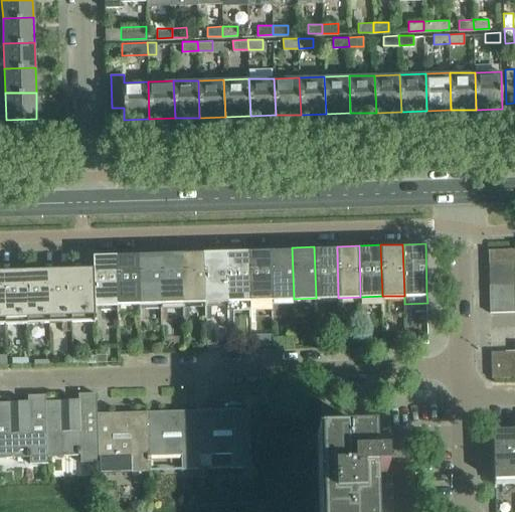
[(337,246),(314,246),(316,298),(338,298),(337,246)]
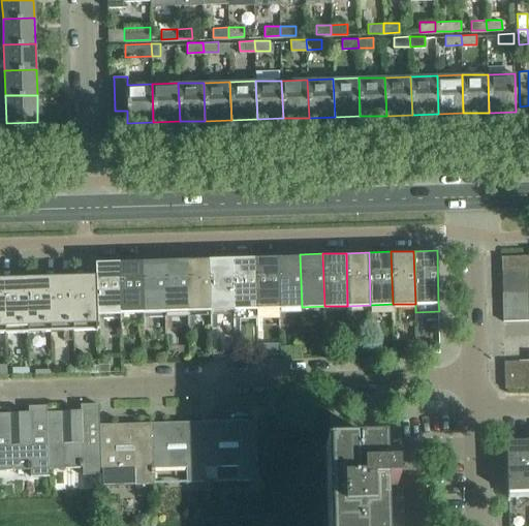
[(255,255),(256,308),(279,308),(278,254),(255,255)]
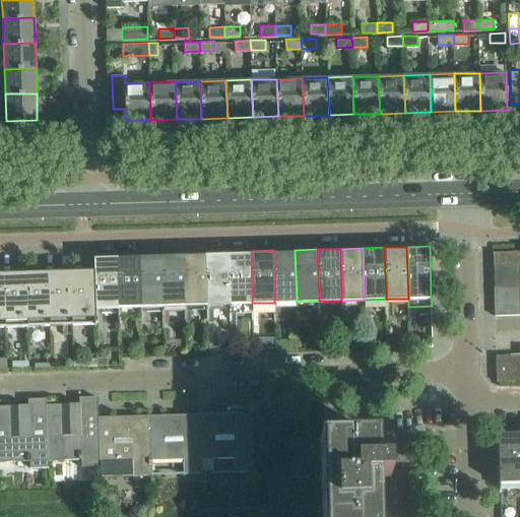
[(295,250),(273,250),(274,303),(297,302),(295,250)]
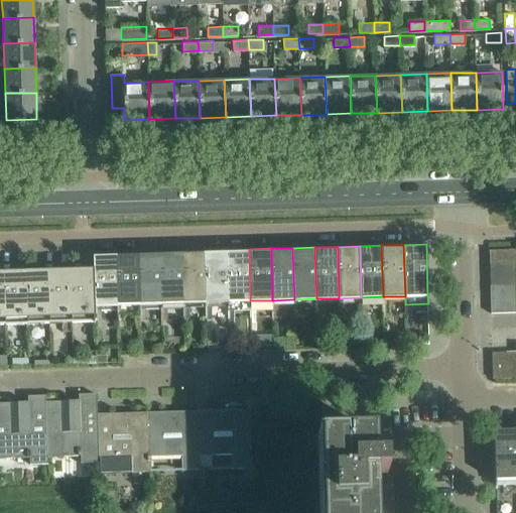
[(515,260),(515,248),(489,249),(489,261),(515,260)]
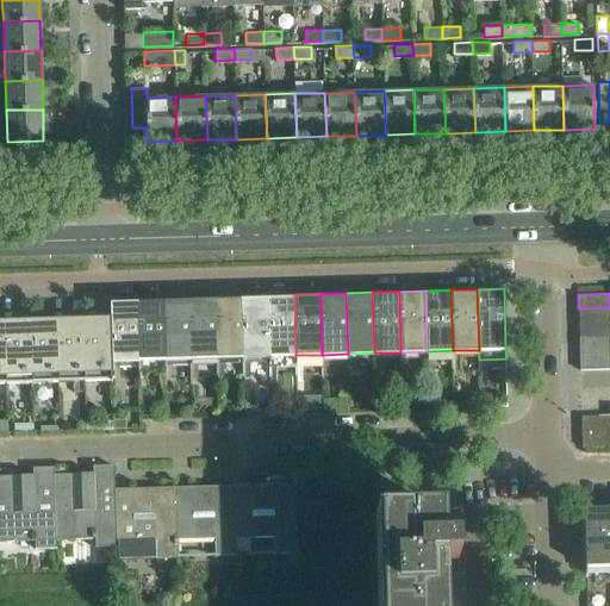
[(294,294),(268,295),(269,356),(296,355),(294,294)]
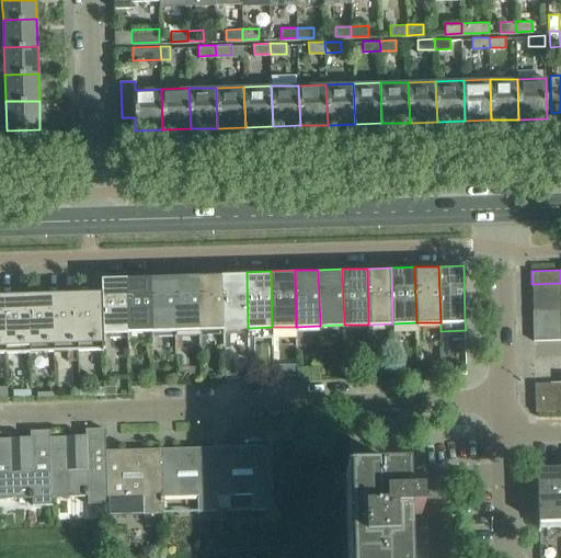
[(222,272),(198,273),(199,329),(224,328),(222,272)]
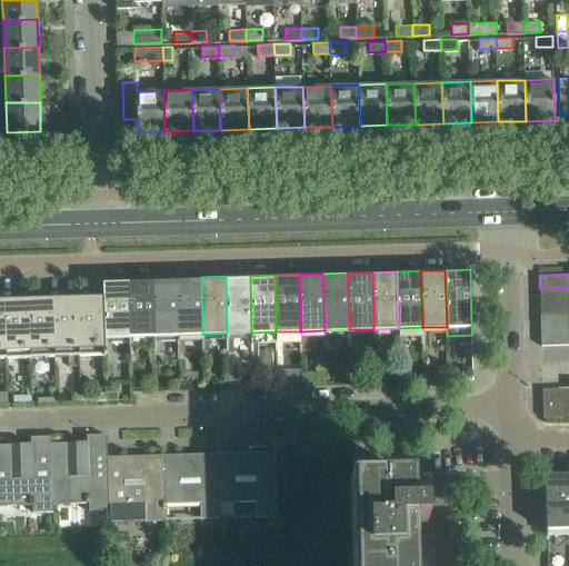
[(226,276),(227,333),(251,333),(250,276),(226,276)]
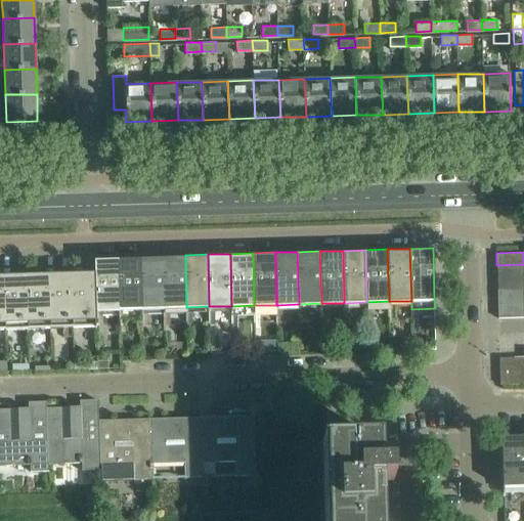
[(163,256),(164,308),(186,307),(185,255),(163,256)]
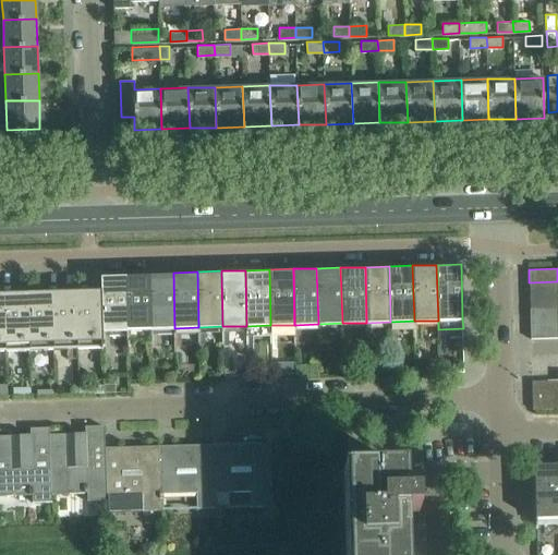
[(125,274),(126,329),(150,328),(149,273),(125,274)]
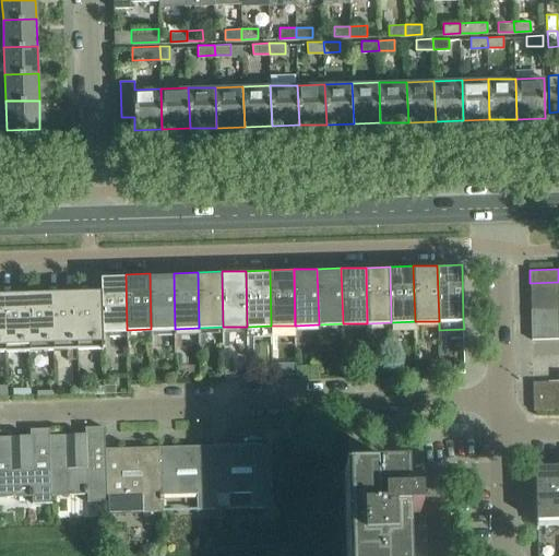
[(174,273),(150,273),(151,329),(175,329),(174,273)]
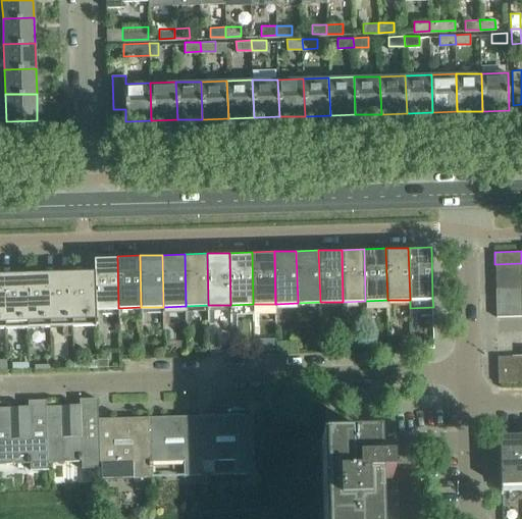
[(118,308),(117,256),(94,256),(94,270),(95,309),(118,308)]
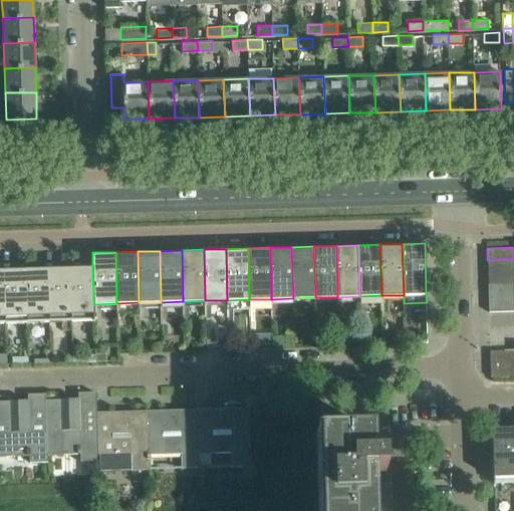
[(513,267),(513,259),(487,260),(488,273),(513,272),(513,267)]
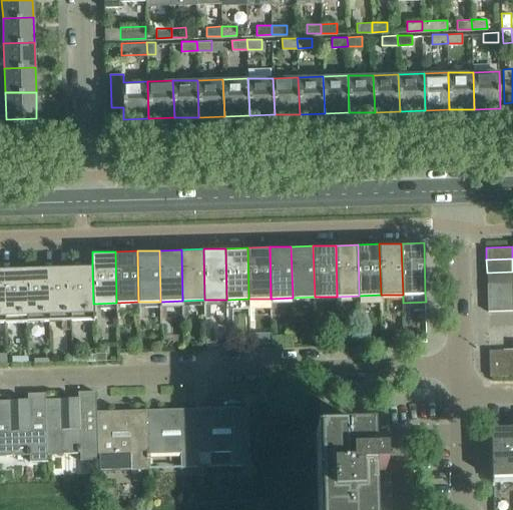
[(71,321),(94,320),(93,304),(92,266),(69,267),(71,321)]
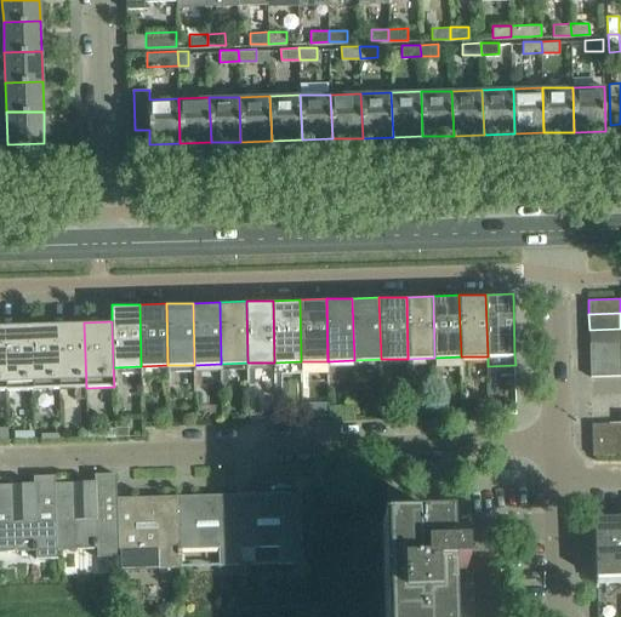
[(84,323),(57,324),(60,388),(74,388),(74,398),(86,398),(86,388),(84,323)]
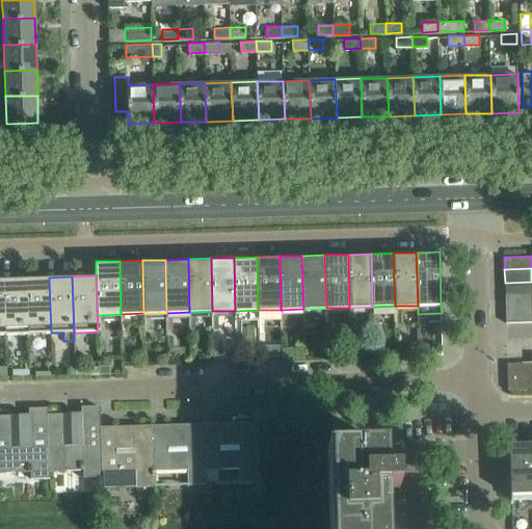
[(3,279),(5,331),(5,335),(28,334),(26,278),(3,279)]
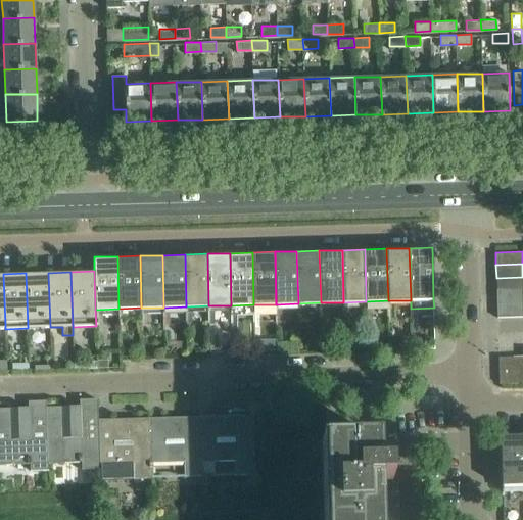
[(50,327),(48,273),(26,273),(28,328),(50,327)]
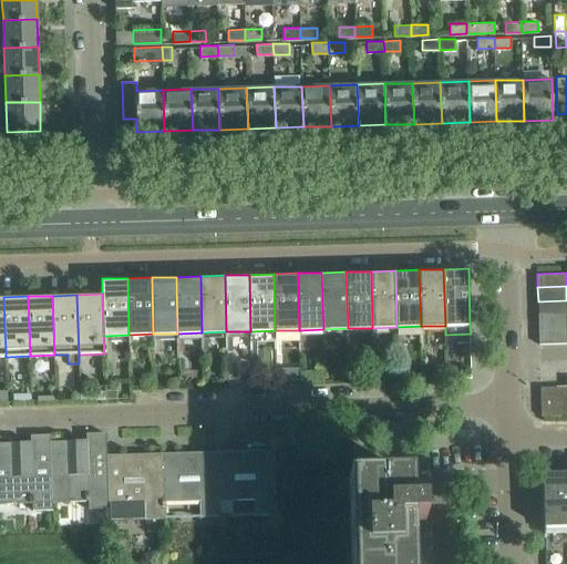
[(538,301),(538,315),(566,314),(566,306),(566,300),(538,301)]
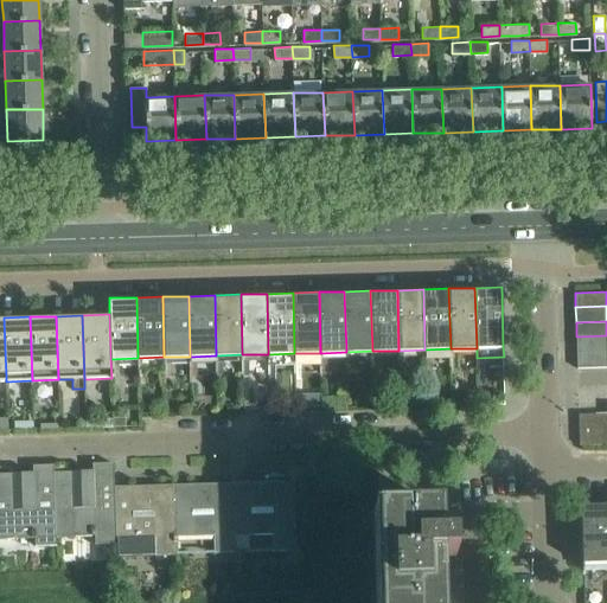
[(606,335),(576,337),(576,352),(606,350),(606,335)]
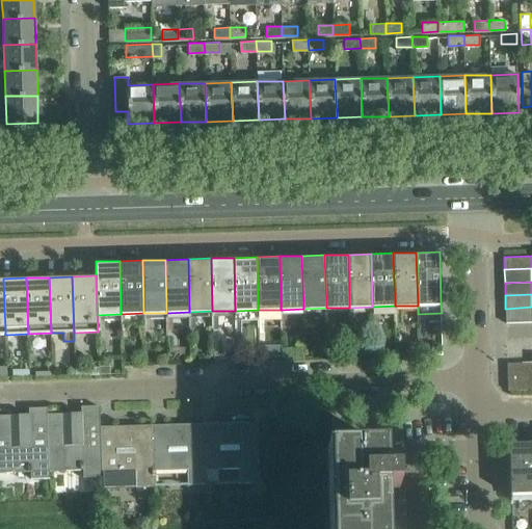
[(506,321),(531,320),(531,307),(505,309),(506,321)]
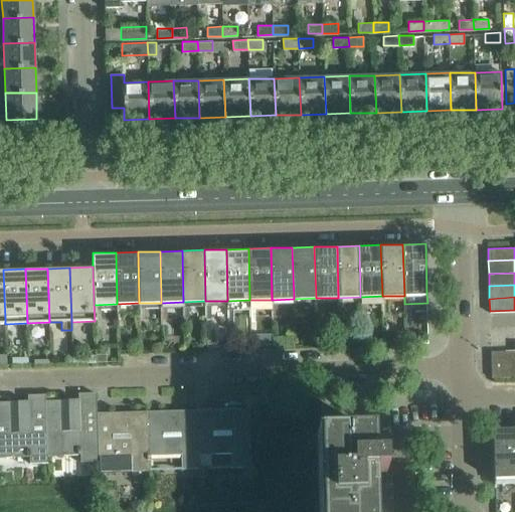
[(504,350),(505,376),(514,375),(514,341),(514,342),(514,349),(504,350)]
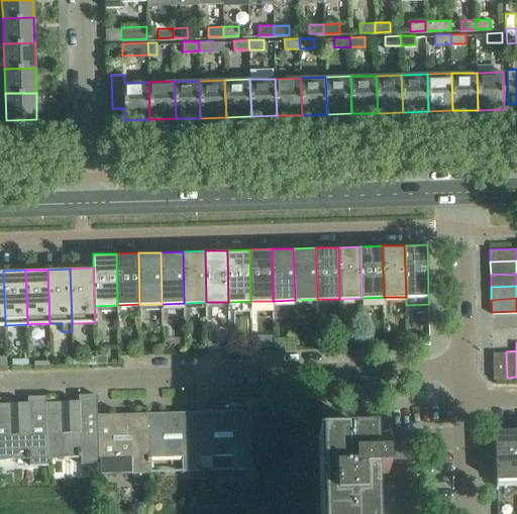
[(46,358),(34,360),(34,365),(50,364),(49,349),(45,349),(46,358)]
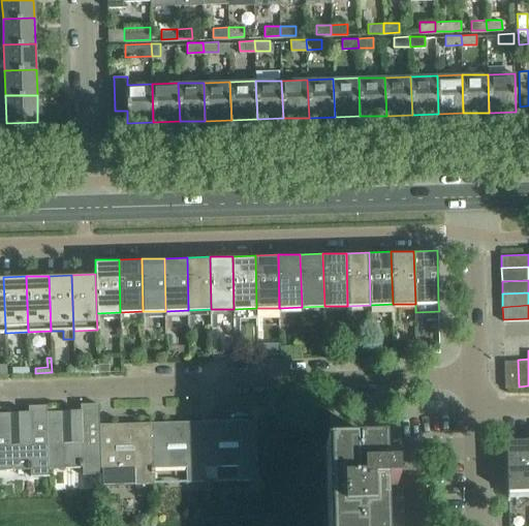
[(504,360),(505,387),(519,387),(518,360),(504,360)]
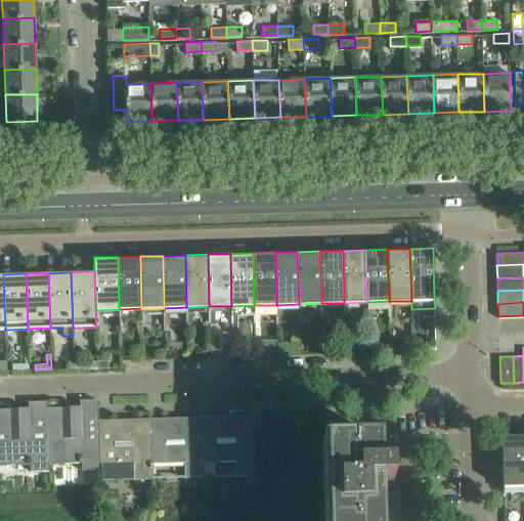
[(46,406),(48,463),(81,462),(81,469),(100,468),(98,419),(97,398),(80,399),(80,405),(46,406)]
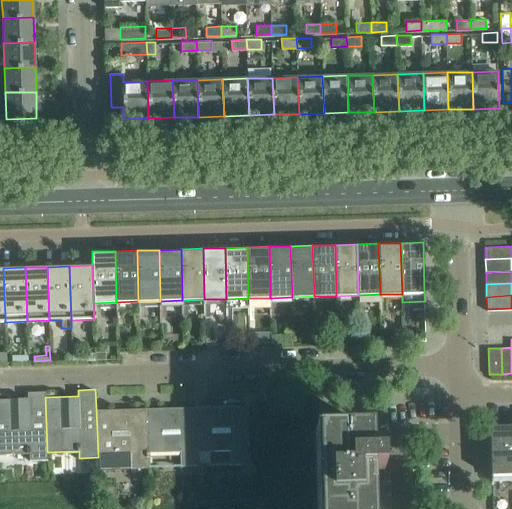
[(0,452),(29,452),(29,459),(47,459),(47,452),(45,397),(45,391),(27,391),(27,397),(0,397),(0,452)]
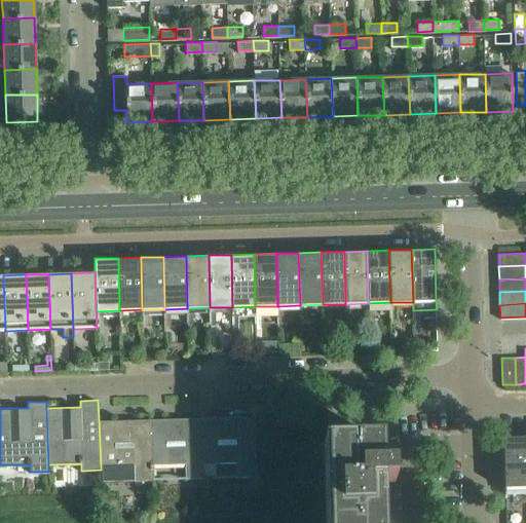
[(255,416),(202,417),(204,462),(235,461),(236,477),(256,476),(255,416)]
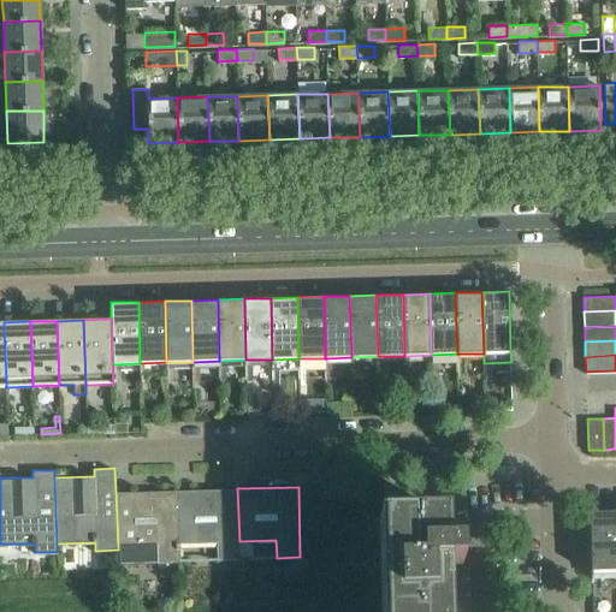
[(240,559),(240,541),(237,488),(177,491),(179,542),(215,542),(217,559),(240,559)]
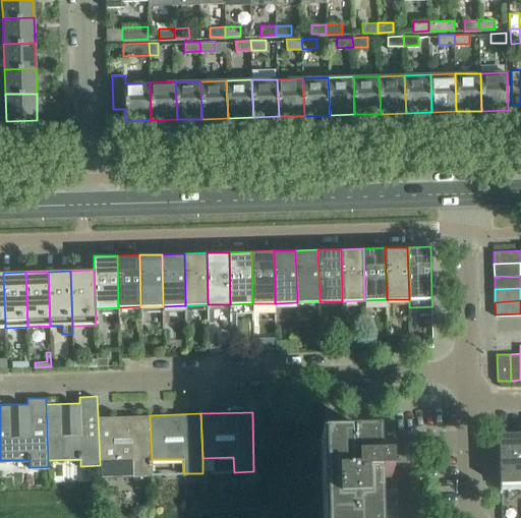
[(152,474),(152,459),(150,415),(98,416),(100,465),(100,475),(152,474)]
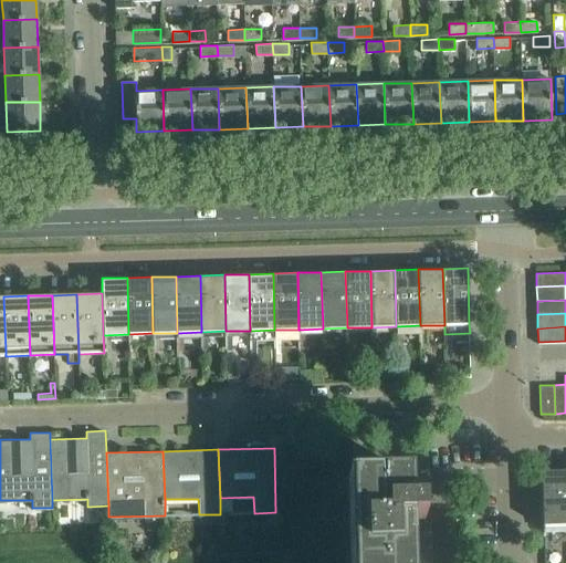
[(565,468),(542,469),(543,525),(565,524),(565,468)]
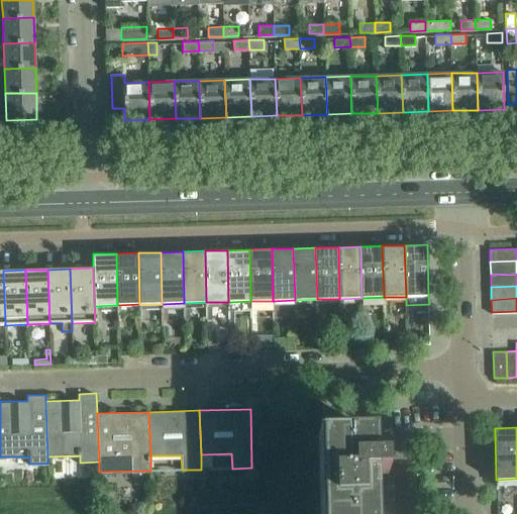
[(388,473),(387,456),(387,431),(320,433),(322,513),(377,513),(377,474),(388,473)]
